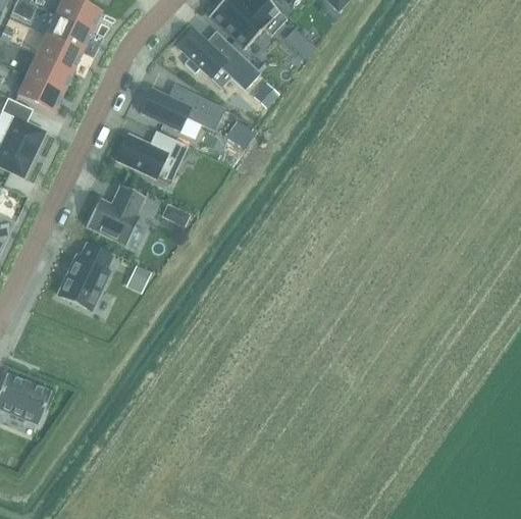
[(37,5),(30,1),(28,0),(16,0),(11,11),(30,19),(37,5)]
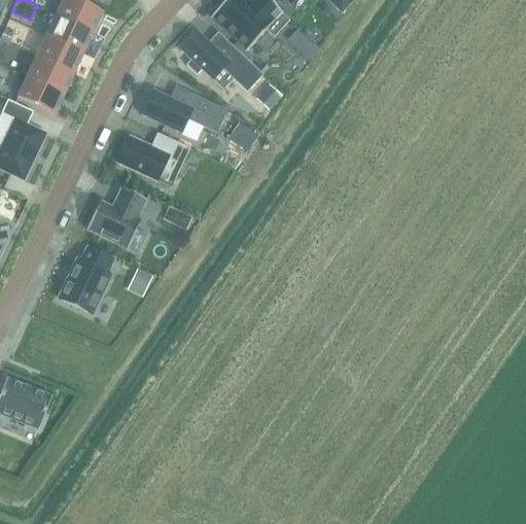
[(62,0),(56,13),(93,31),(103,10),(80,0),(62,0)]
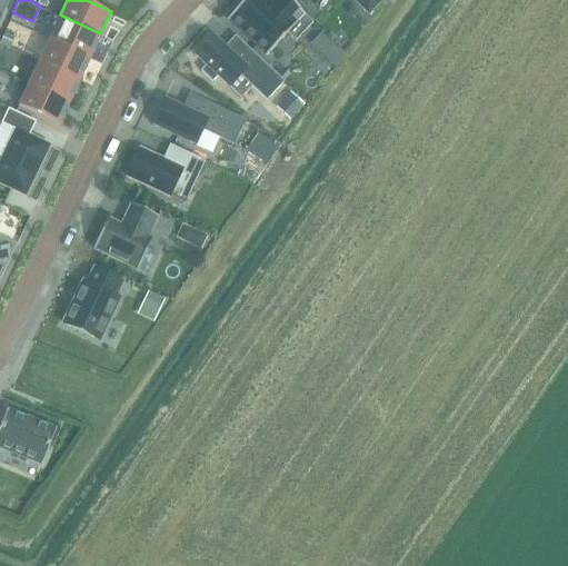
[(242,0),(228,17),(266,53),(287,31),(296,38),(312,20),(290,0),(242,0)]
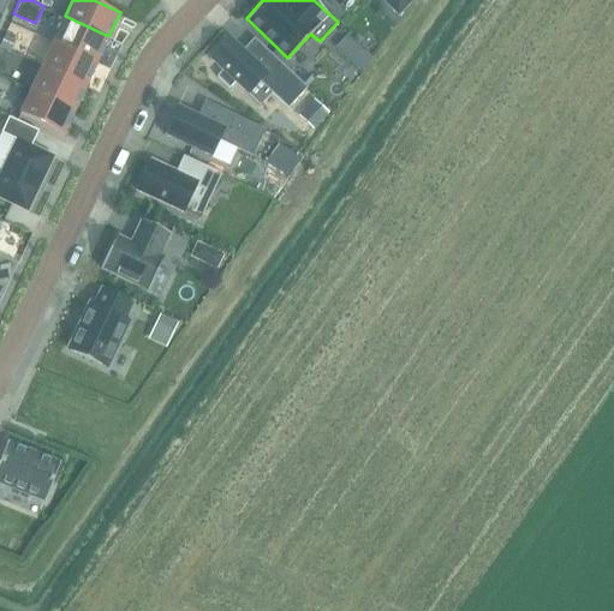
[(385,0),(398,12),(410,0),(385,0)]
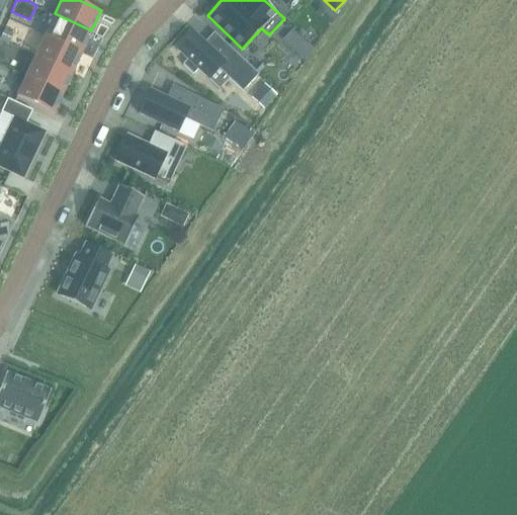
[(82,51),(91,30),(55,13),(46,33),(82,51)]
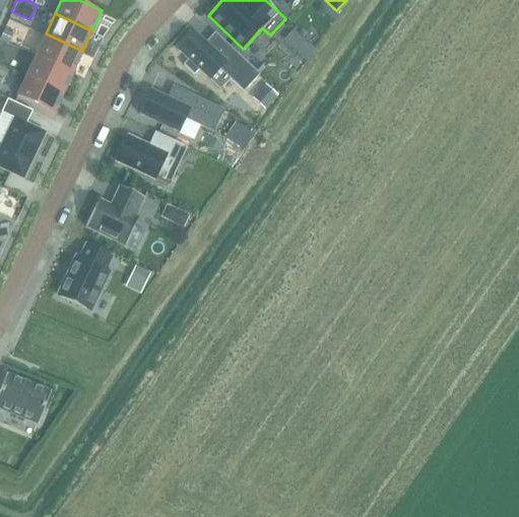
[(194,29),(178,48),(188,58),(183,63),(194,72),(198,67),(209,77),(219,87),(230,76),(243,89),(259,72),(214,30),(213,31),(219,37),(211,46),(205,41),(194,29)]
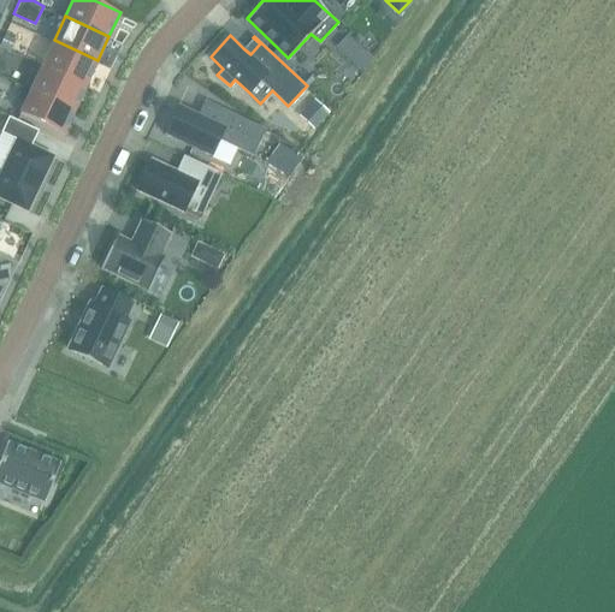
[(86,84),(98,60),(54,40),(42,64),(86,84)]
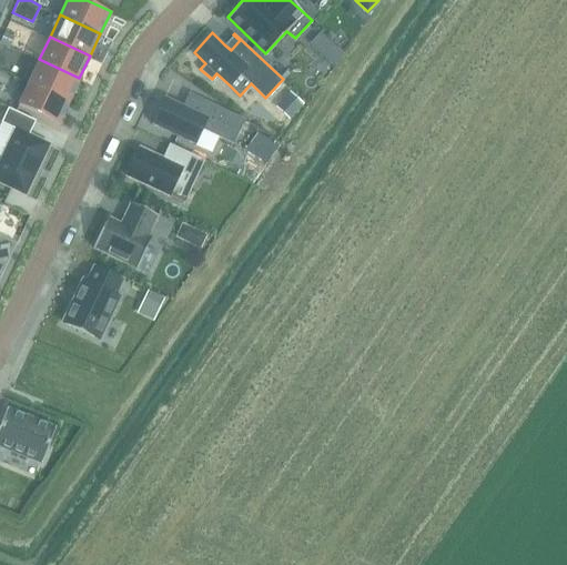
[(69,100),(79,78),(39,59),(29,81),(69,100)]
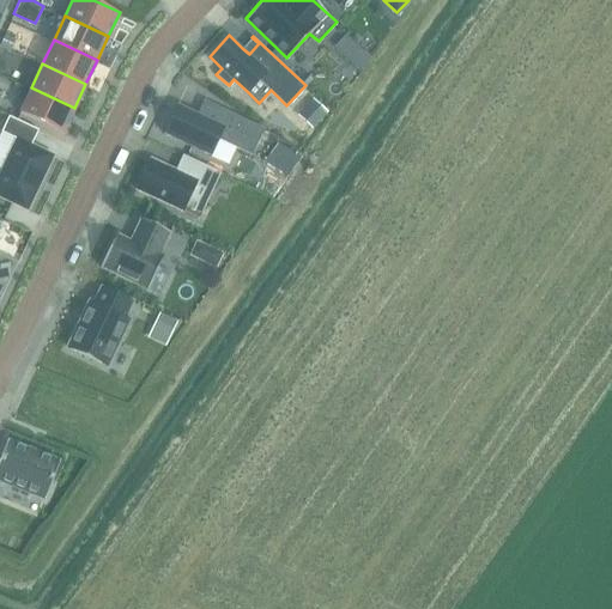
[(62,132),(74,108),(31,87),(19,111),(62,132)]
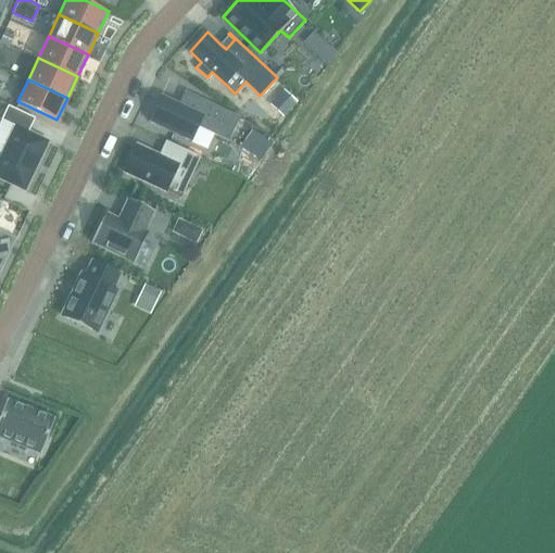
[(161,93),(148,120),(191,139),(207,147),(214,133),(228,139),(239,115),(185,89),(179,102),(161,93)]
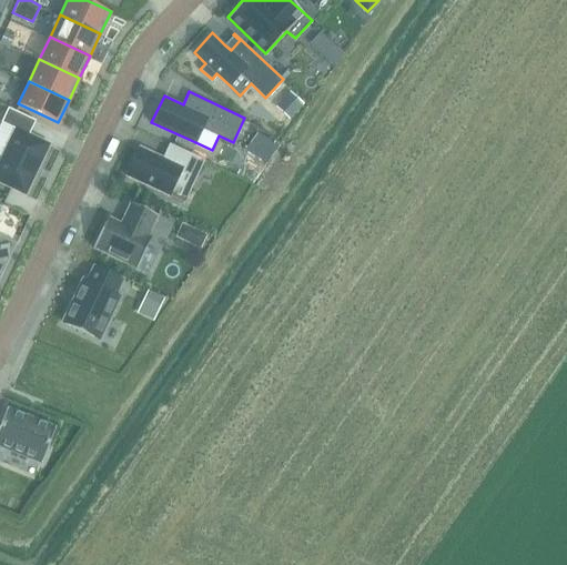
[(36,119),(8,106),(1,120),(16,127),(0,158),(0,181),(24,193),(49,142),(29,132),(36,119)]
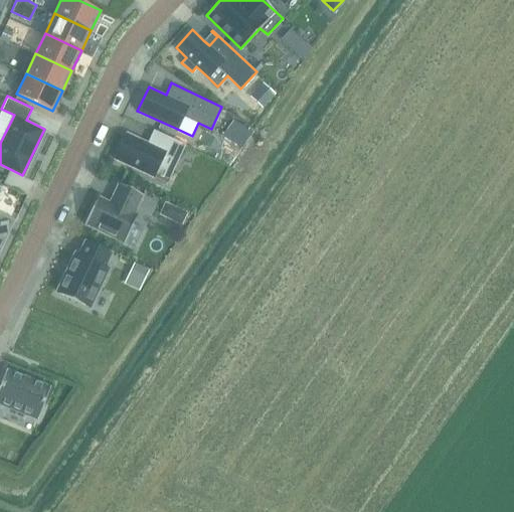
[(232,117),(220,134),(240,148),(251,131),(232,117)]
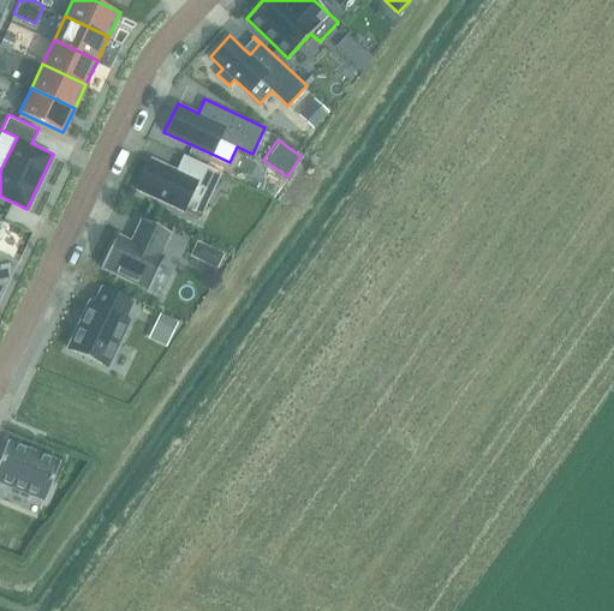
[(221,172),(184,154),(176,169),(153,157),(138,189),(183,209),(197,179),(214,187),(221,172)]
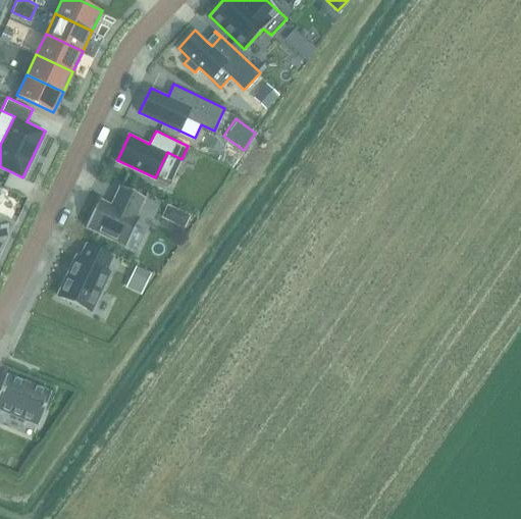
[(86,225),(126,245),(139,217),(136,215),(145,197),(120,185),(111,204),(99,198),(86,225)]
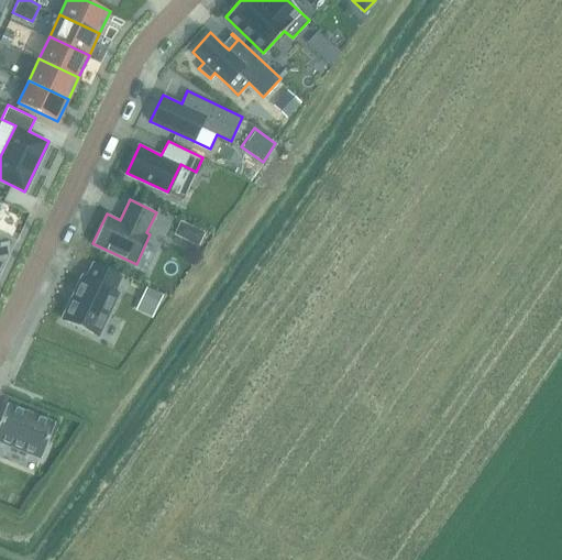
[(0,273),(17,239),(0,232),(0,273)]
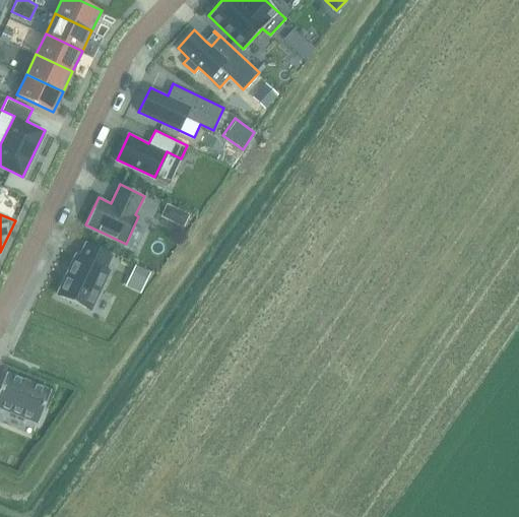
[(58,293),(90,309),(109,270),(105,268),(112,255),(85,243),(79,256),(76,254),(58,293)]
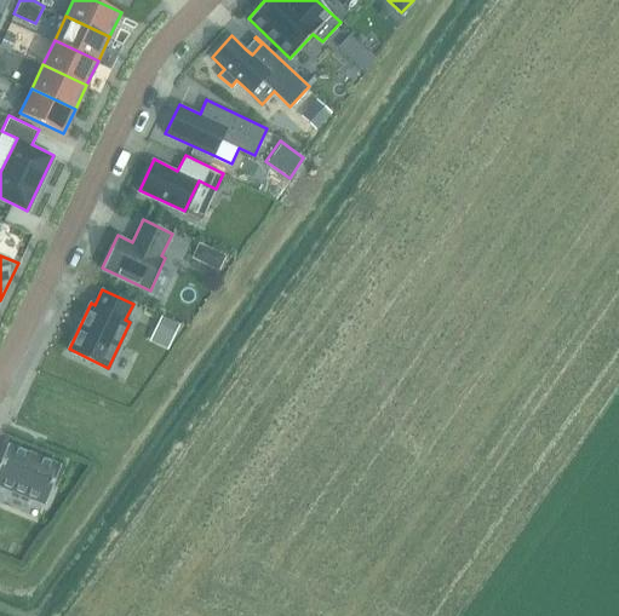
[(7,443),(0,461),(0,483),(46,502),(61,465),(7,443)]
